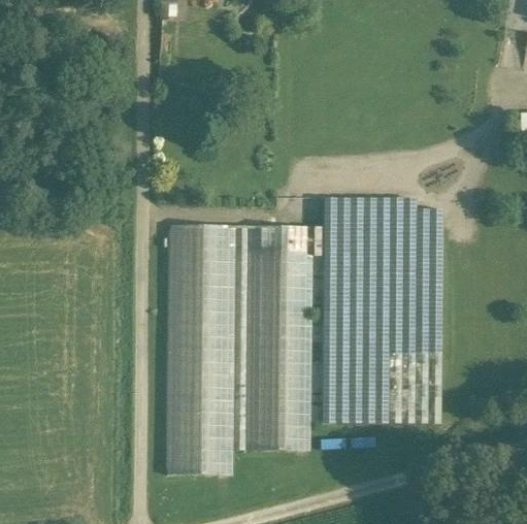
[(503,0),(499,27),(526,32),(526,0),(503,0)]
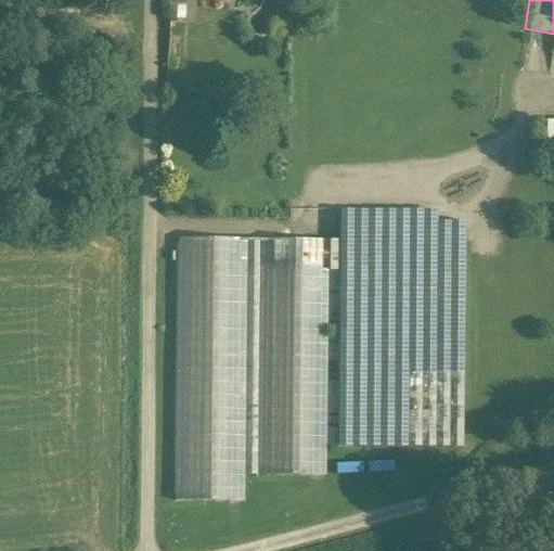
[(446,2),(342,2),(340,42),(296,42),(294,197),(332,197),(332,196),(339,196),(339,208),(340,208),(339,239),(330,238),(330,265),(327,444),(463,445),(466,220),(443,219),(443,208),(445,208),(446,2)]
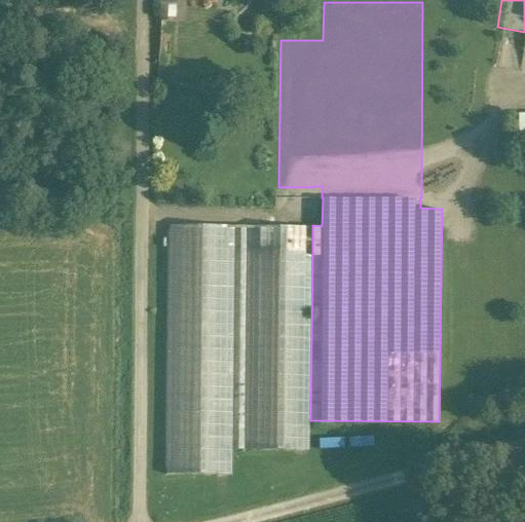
[(235,224),(170,223),(166,472),(232,473),(232,448),(235,224)]
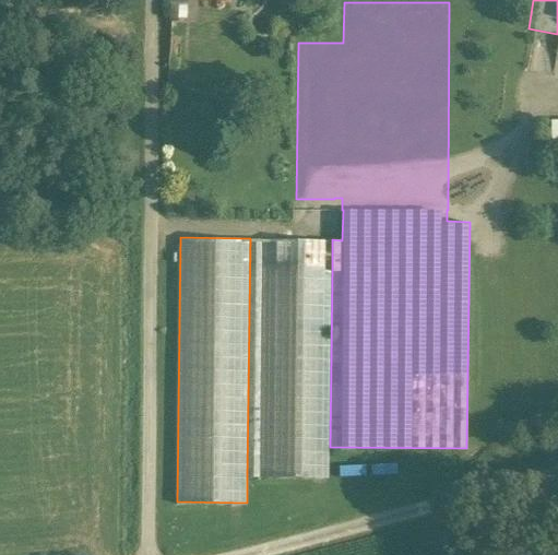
[(332,267),(262,266),(262,238),(250,238),(247,476),(329,476),(330,447),(332,267)]
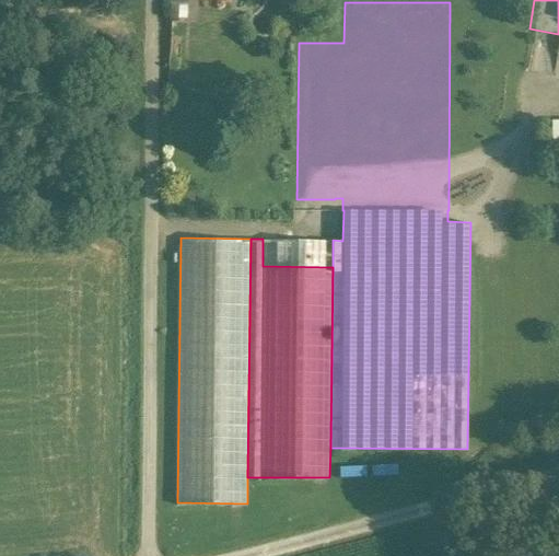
[(333,240),(263,239),(263,266),(333,267),(333,240)]
